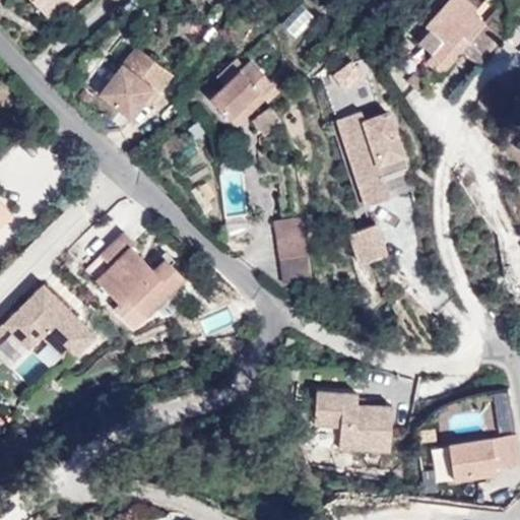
[(30,0),(41,10),(52,0),(30,0)]
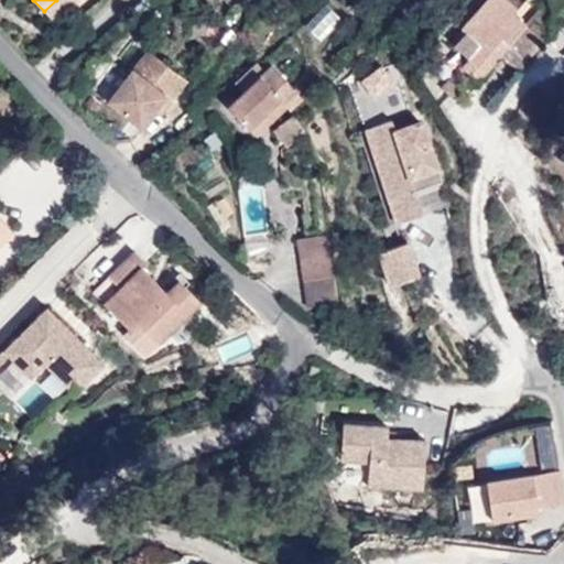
[(53,22),(76,0),(56,0),(44,11),(53,22)]
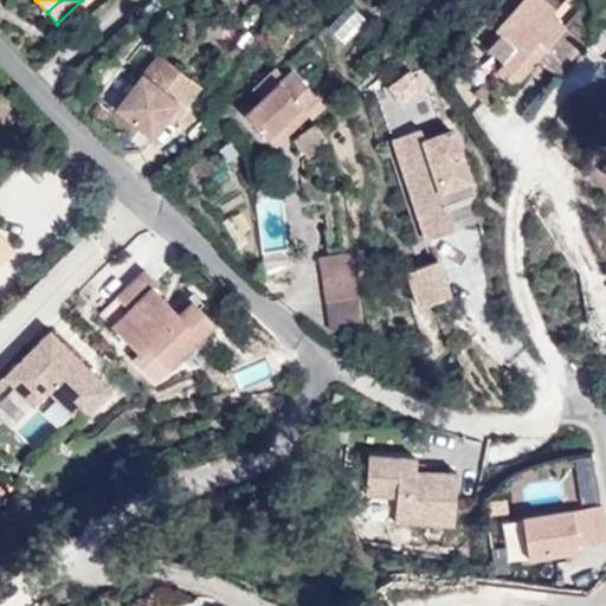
[(514,85),(566,27),(584,44),(590,33),(592,21),(592,10),(588,4),(586,2),(566,26),(552,13),(556,8),(547,0),(523,0),(484,44),(505,63),(497,71),(514,85)]
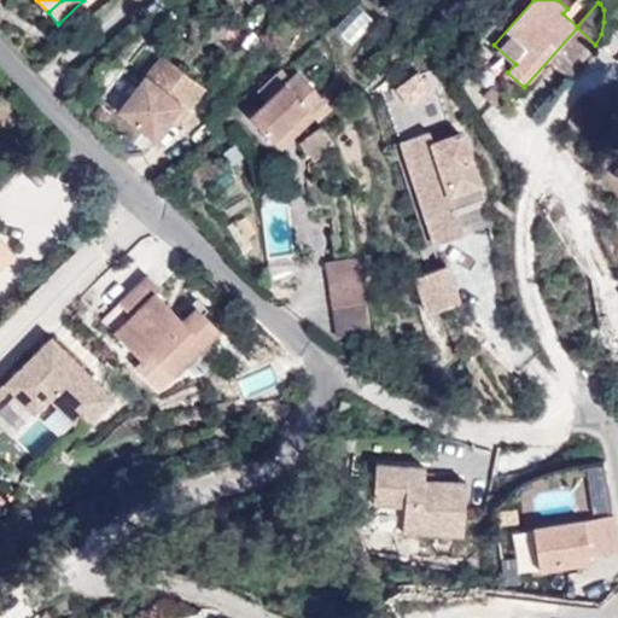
[(332,30),(349,46),(372,22),(355,5),(332,30)]
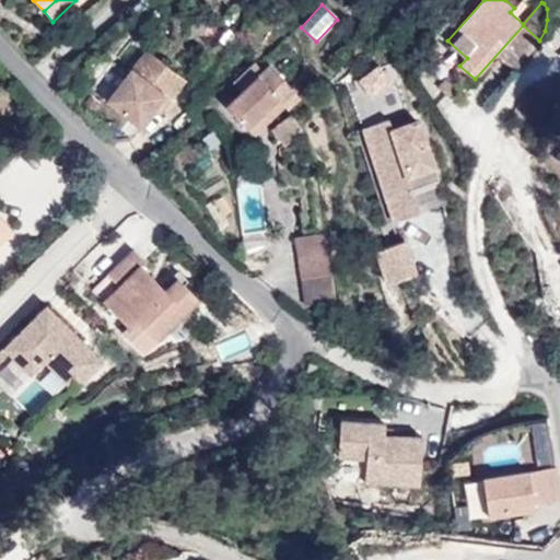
[(523,25),(498,53),(515,68),(539,41),(523,25)]
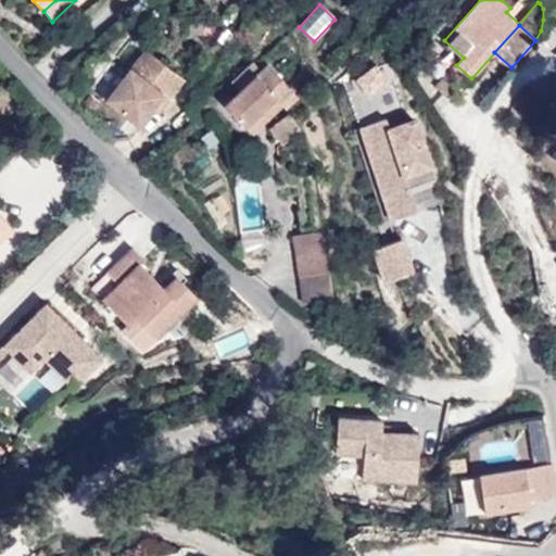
[(146,50),(106,100),(139,126),(153,109),(163,97),(168,101),(184,80),(146,50)]
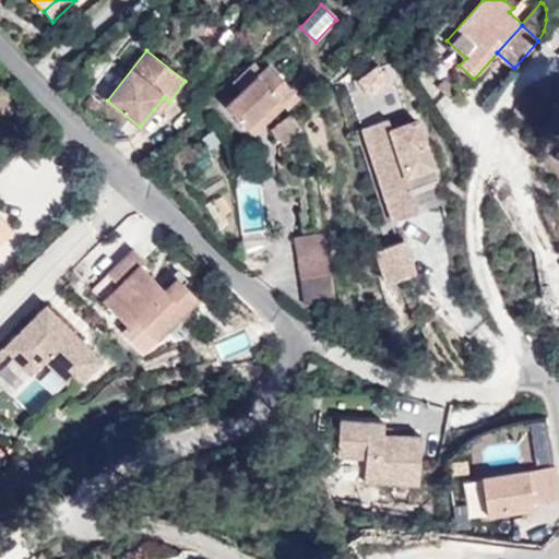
[(256,61),(234,82),(241,91),(226,105),(248,127),(278,97),(281,102),(294,91),(270,63),(263,70),(256,61)]
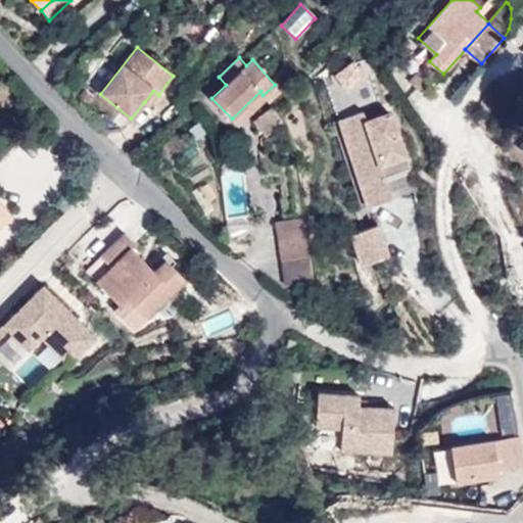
[(275,85),(263,95),(260,91),(232,119),(237,125),(266,98),(269,101),(280,91),(275,85)]
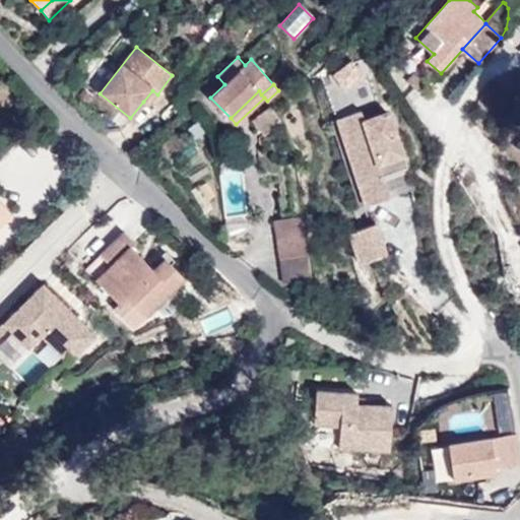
[(152,90),(143,102),(148,106),(157,94),(152,90)]
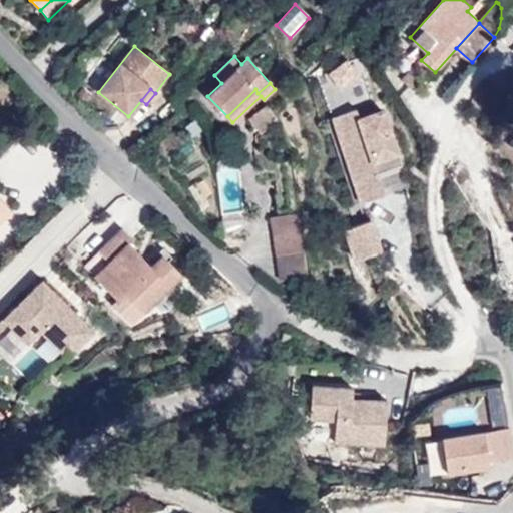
[(268,105),(251,116),(263,131),(278,120),(268,105)]
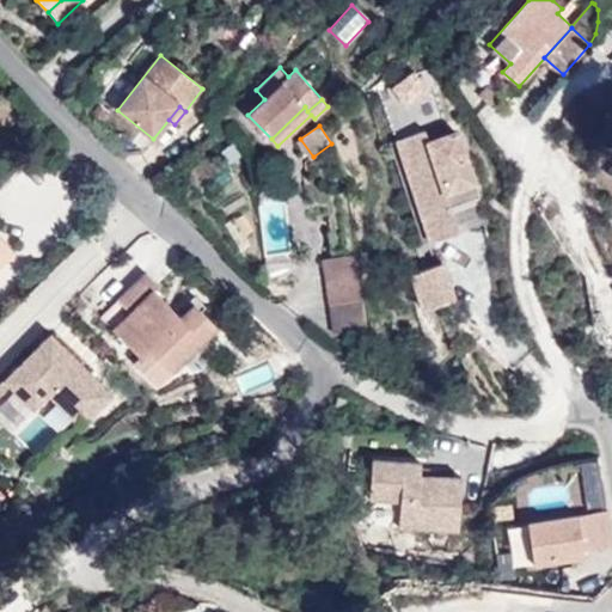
[(415,170),(408,172),(422,215),(429,214),(438,240),(459,233),(451,208),(481,199),(460,138),(457,133),(429,141),(424,130),(404,136),(415,170)]
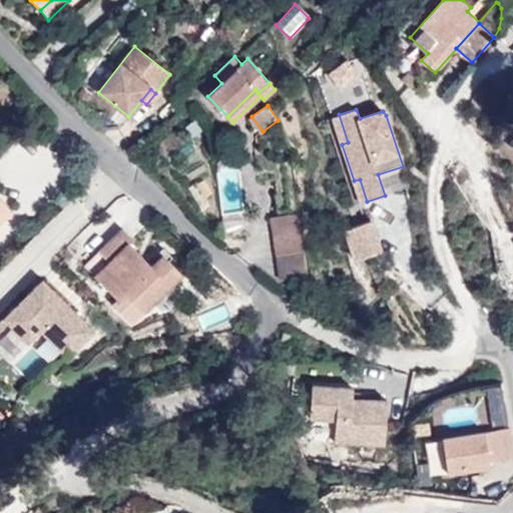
[(339,114),(333,116),(342,144),(348,142),(339,114)]
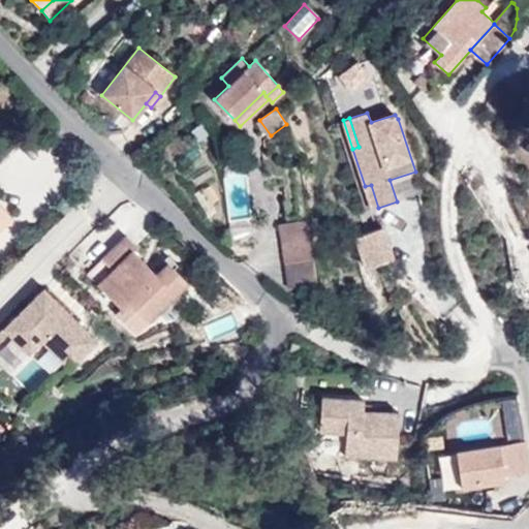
[(371,185),(365,186),(372,209),(378,208),(371,185)]
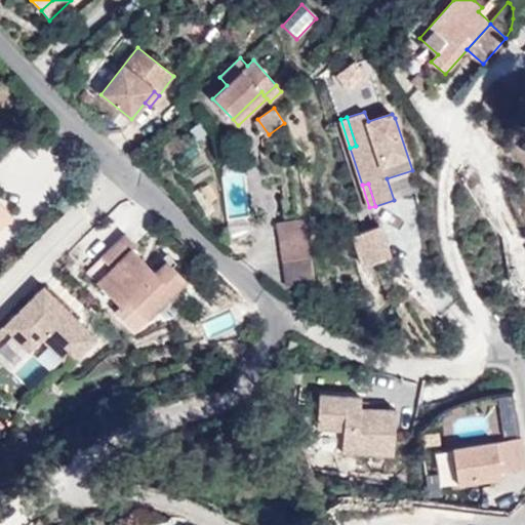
[(0,228),(12,217),(0,203),(0,228)]
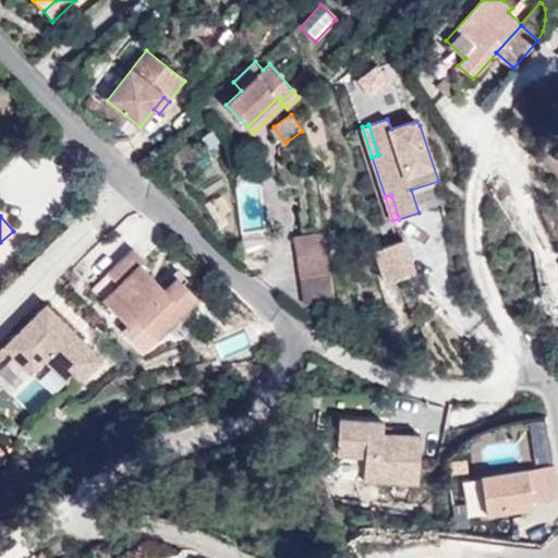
[(325,231),(295,237),(298,250),(327,245),(325,231)]
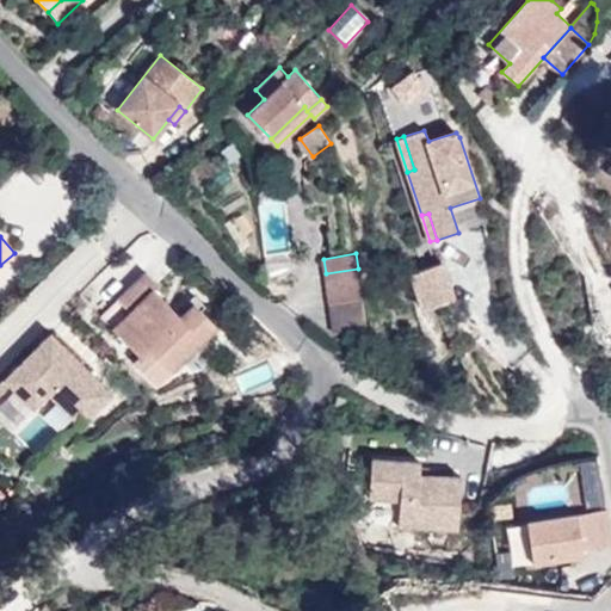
[(443,264),(411,273),(423,310),(454,300),(443,264)]
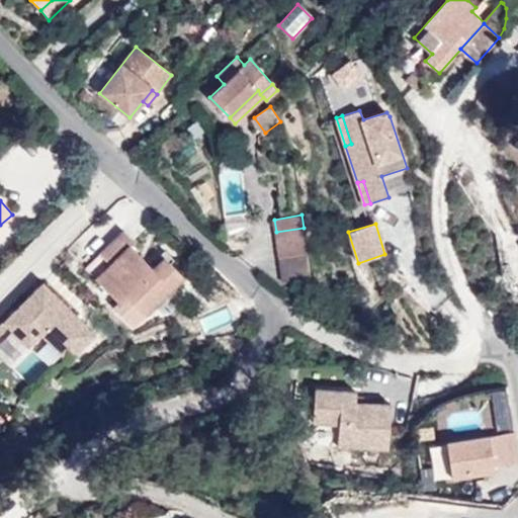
[(304,228),(276,232),(280,258),(308,254),(304,228)]
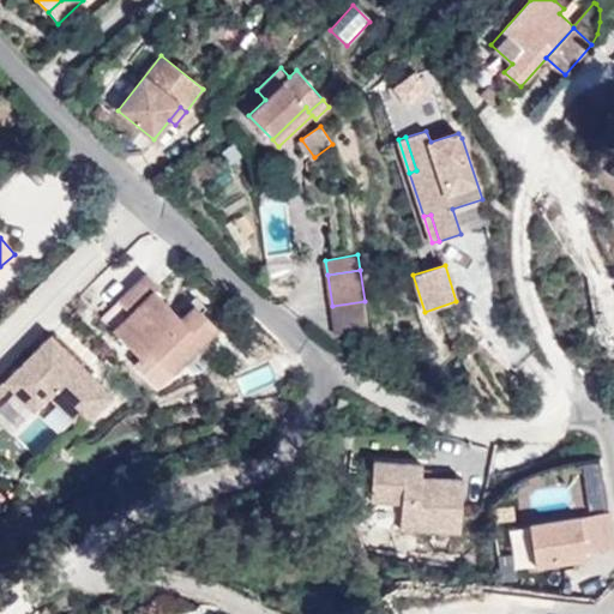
[(148,272),(119,301),(132,313),(114,331),(142,359),(151,350),(173,373),(218,329),(196,305),(182,319),(156,292),(161,287),(148,272)]
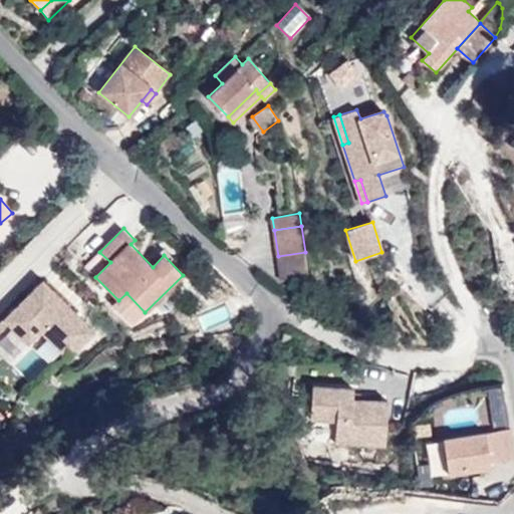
[(99,252),(84,266),(95,277),(110,262),(99,252)]
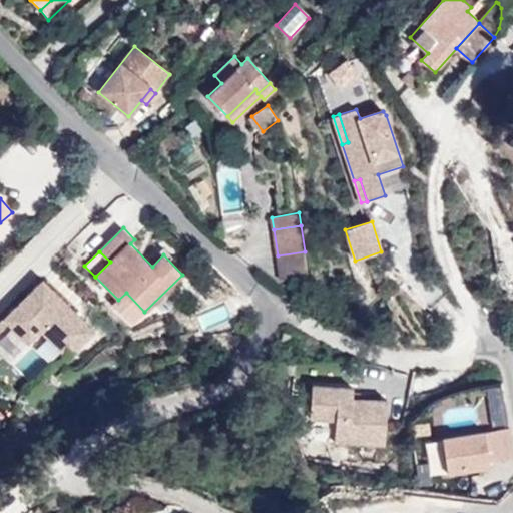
[(305,251),(278,255),(281,281),(308,277),(305,251)]
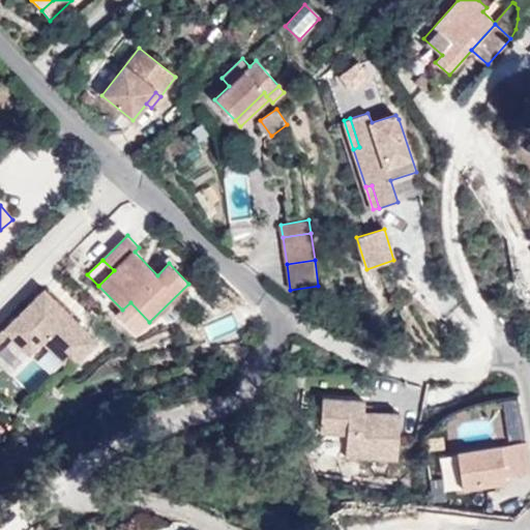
[(45,289),(0,333),(0,363),(10,375),(42,342),(71,371),(98,343),(45,289)]
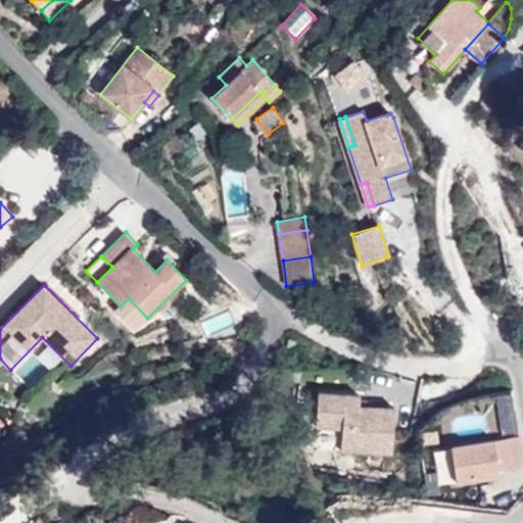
[(359,397),(317,397),(317,431),(343,431),(343,455),(394,455),(394,409),(359,409),(359,397)]
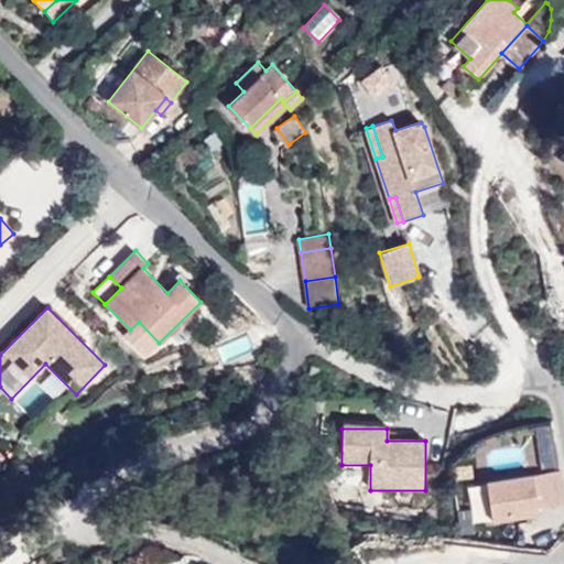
[(519,478),(489,483),(495,514),(524,510),(519,478)]
